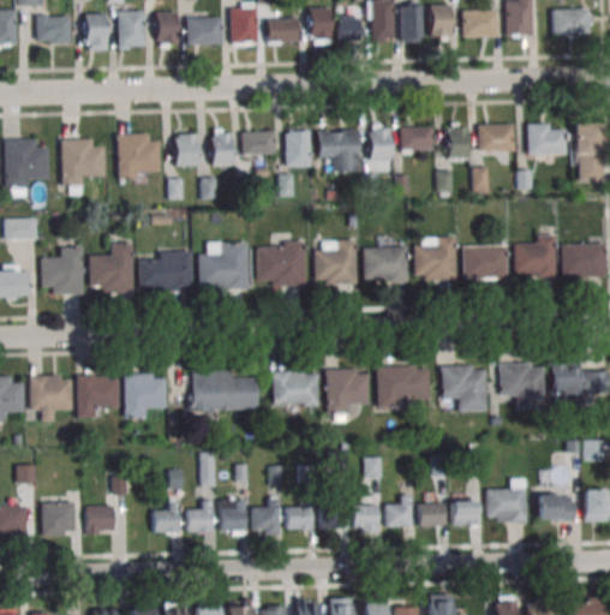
[(394,0),(371,0),(371,41),(394,41),(394,0)]
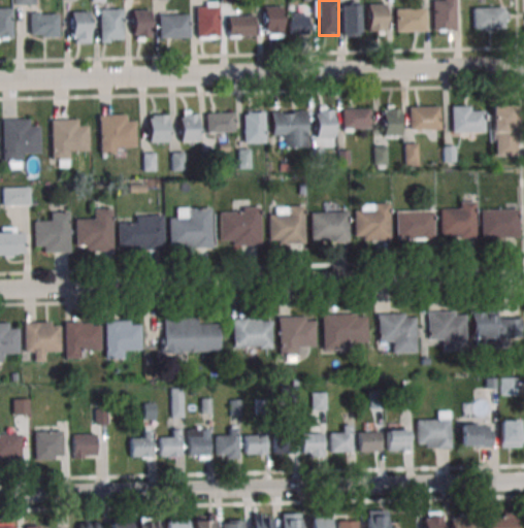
[(362,36),(362,0),(346,0),(346,36),(362,36)]
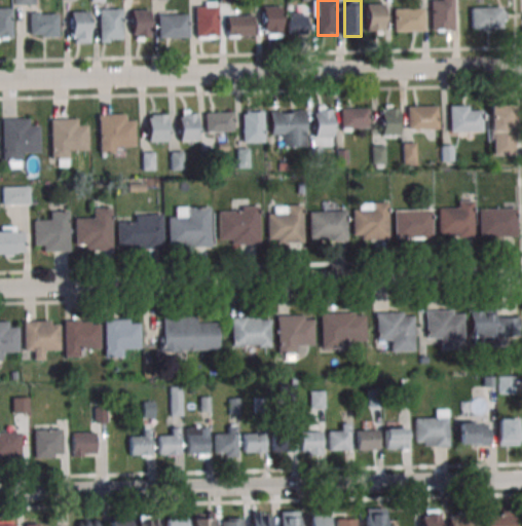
[(455,30),(455,0),(434,0),(434,30),(455,30)]
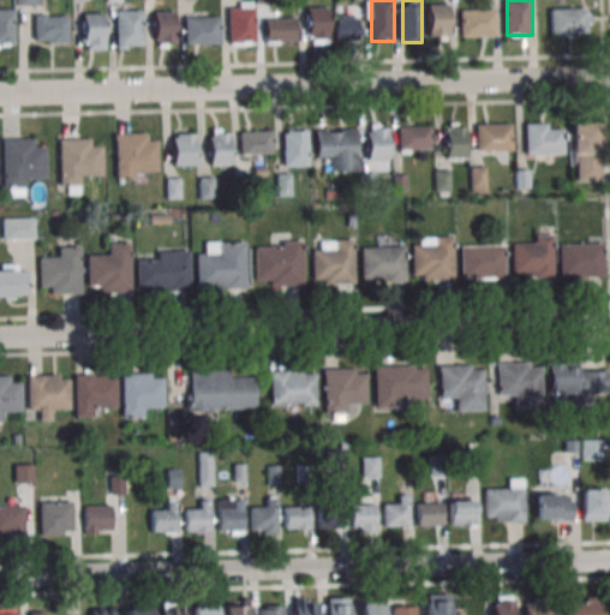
[(232,1),(232,45),(257,45),(257,1),(232,1)]
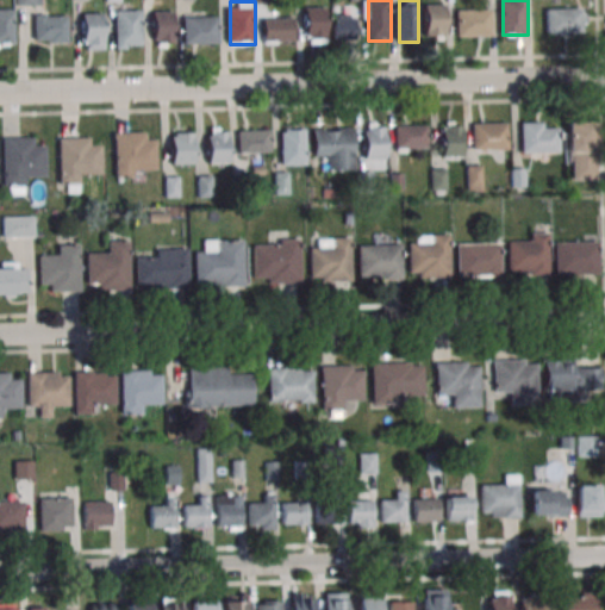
[(448,2),(428,2),(428,37),(448,37),(448,2)]
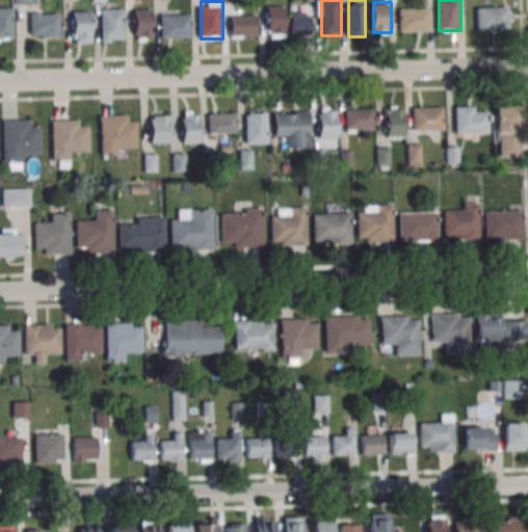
[(287,35),(287,5),(268,5),(268,35),(287,35)]
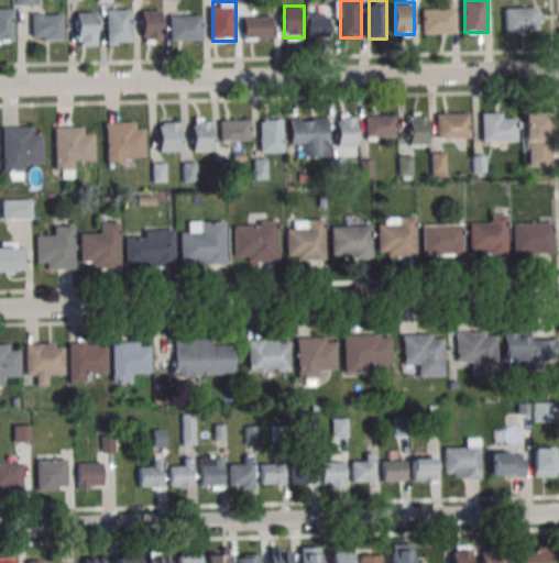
[(0,42),(17,42),(17,7),(0,7),(0,42)]
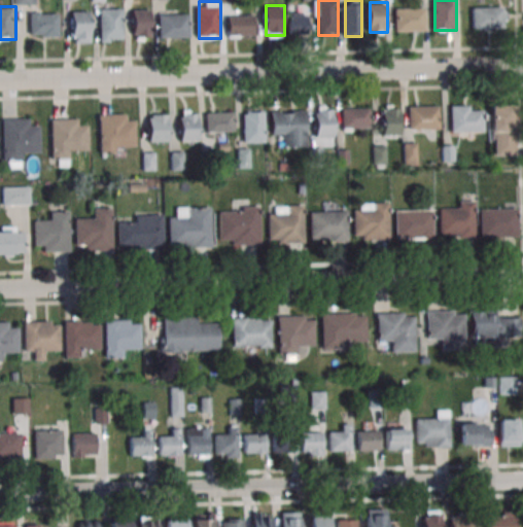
[(509,28),(509,6),(475,6),(475,28),(509,28)]
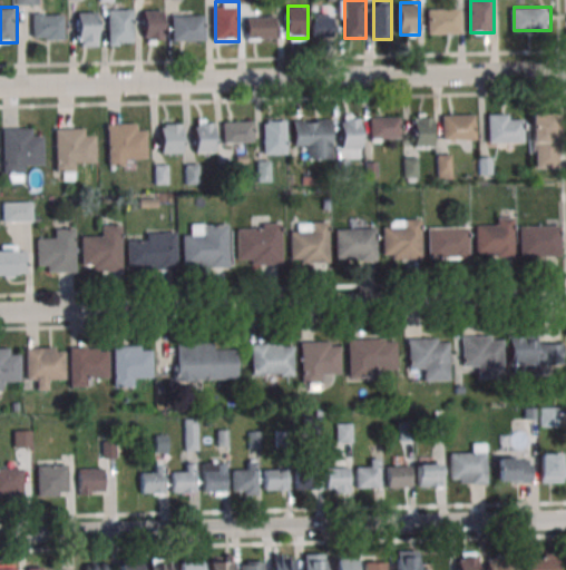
[(136,45),(136,8),(110,8),(110,45),(136,45)]
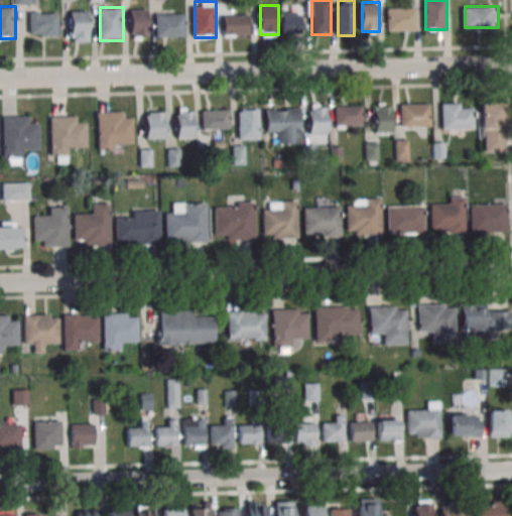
[(417,7),(388,7),(388,29),(417,29),(417,7)]
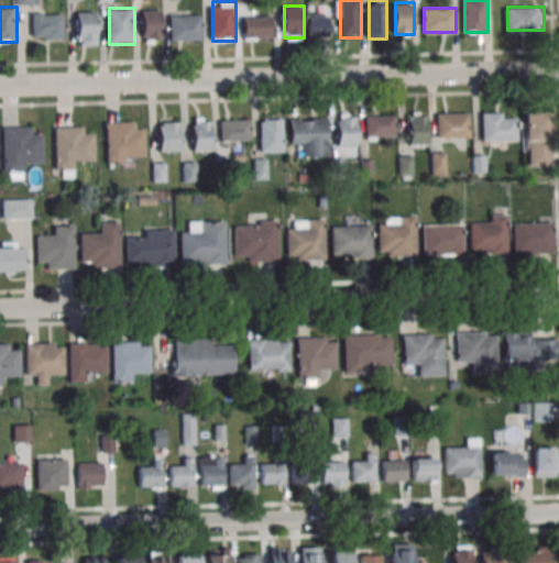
[(143,10),(143,42),(163,42),(163,10),(143,10)]
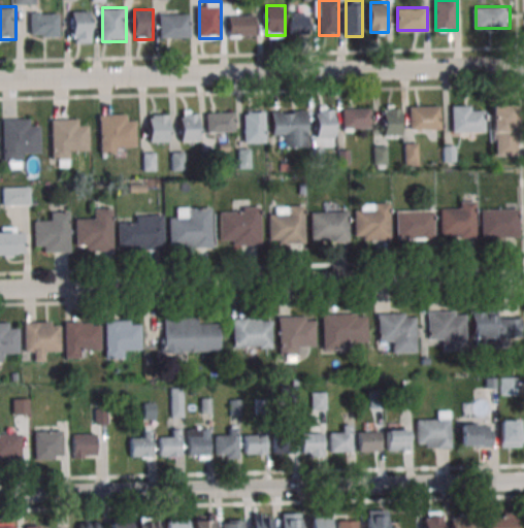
[(92,42),(92,10),(73,10),(73,42),(92,42)]
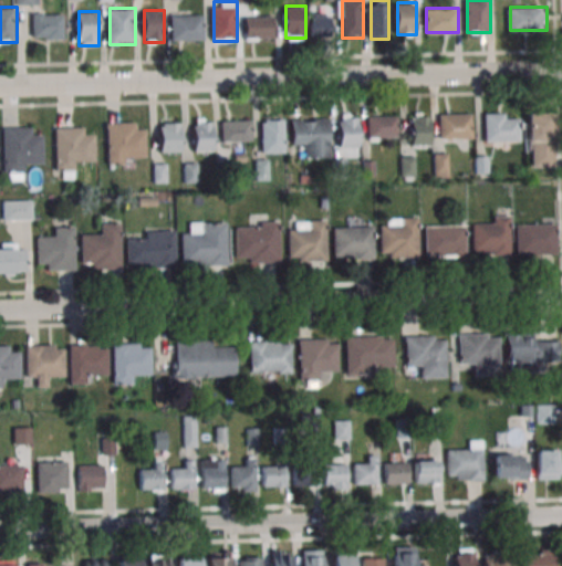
[(313,38),(332,38),(332,12),(313,12),(313,38)]
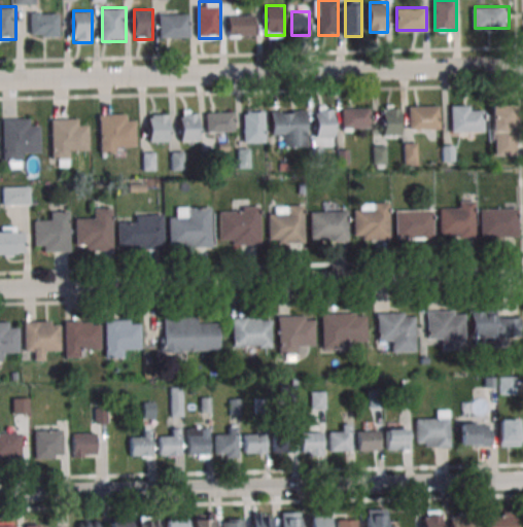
[(60,12),(32,12),(32,36),(60,36),(60,12)]
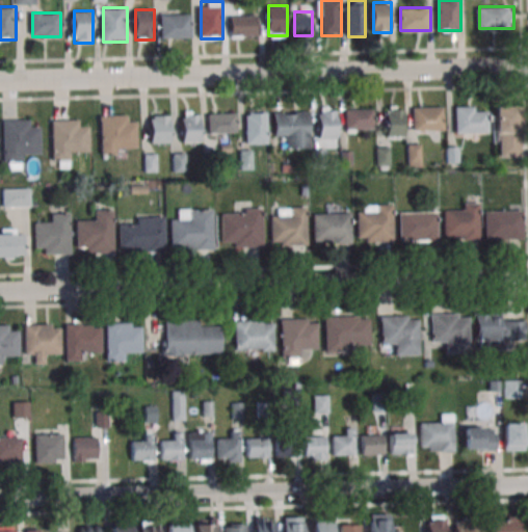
[(193,14),(163,14),(163,37),(193,37),(193,14)]
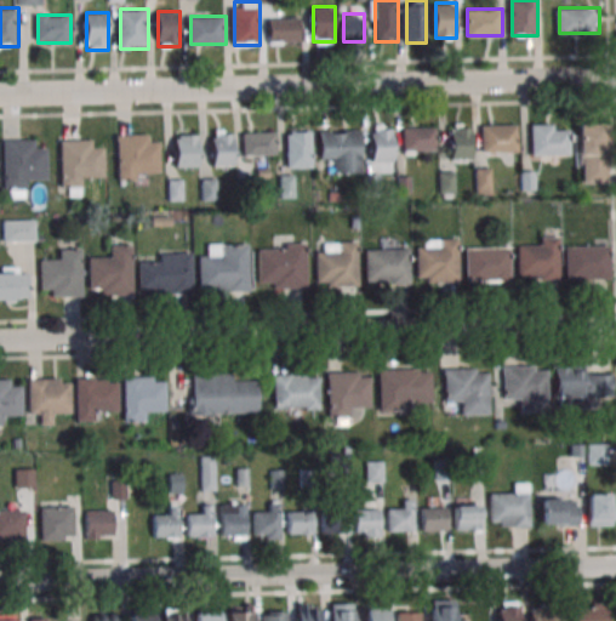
[(302,43),(302,17),(271,17),(271,43),(302,43)]
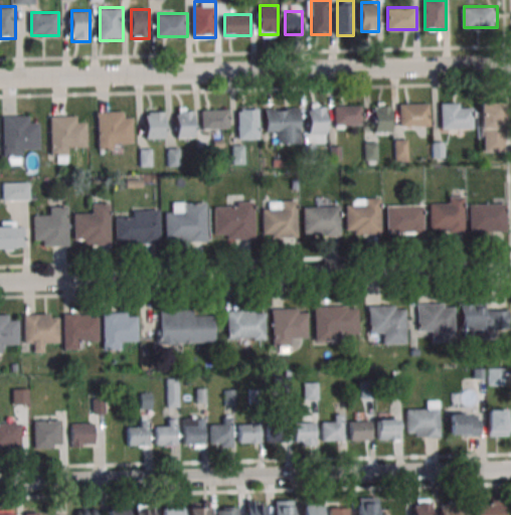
[(483,100),(483,152),(505,152),(505,100),(483,100)]
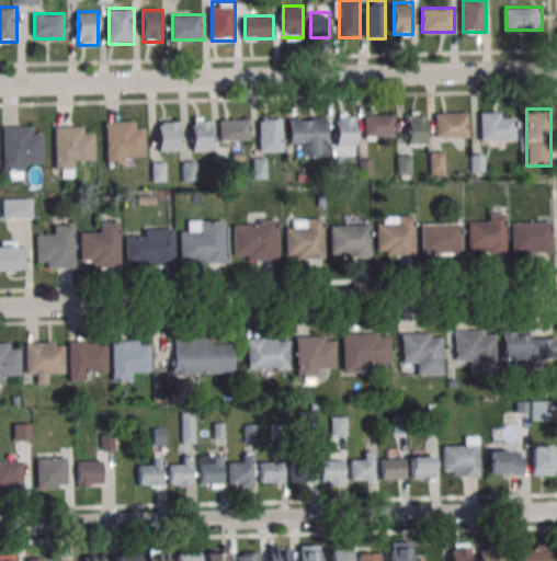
[(428,144),(428,112),(409,112),(409,144),(428,144)]
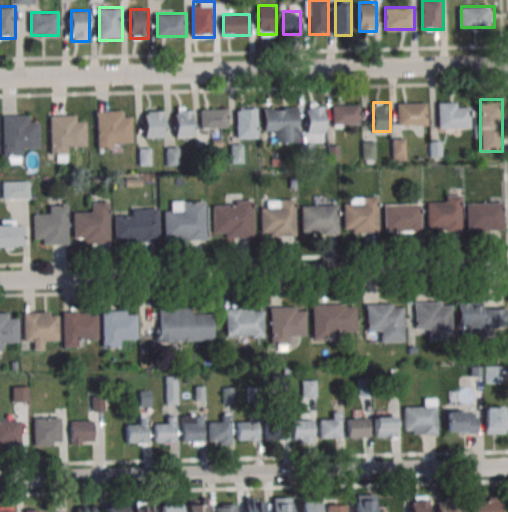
[(428,125),(428,102),(398,102),(398,125),(428,125)]
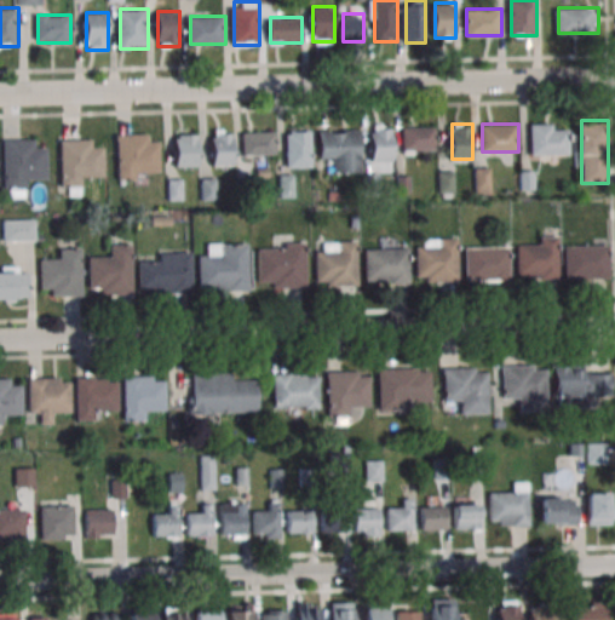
[(437,126),(403,126),(403,151),(437,151),(437,126)]
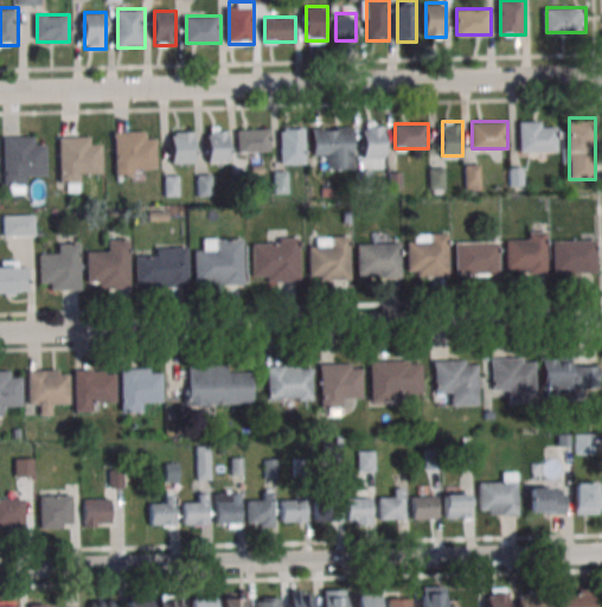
[(522,155),(559,154),(559,131),(544,131),(544,123),(522,123),(522,155)]
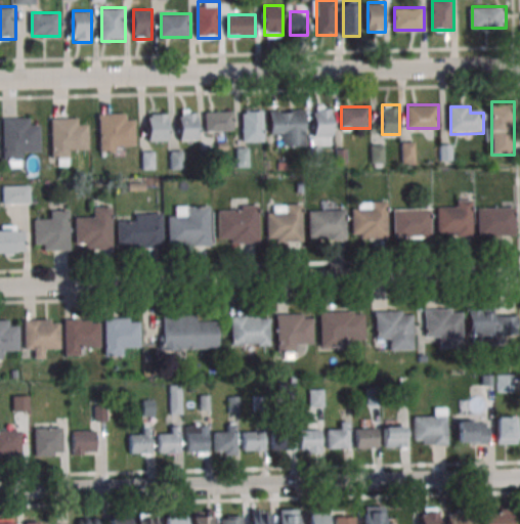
[(316,139),(335,138),(333,107),(314,108),(316,139)]
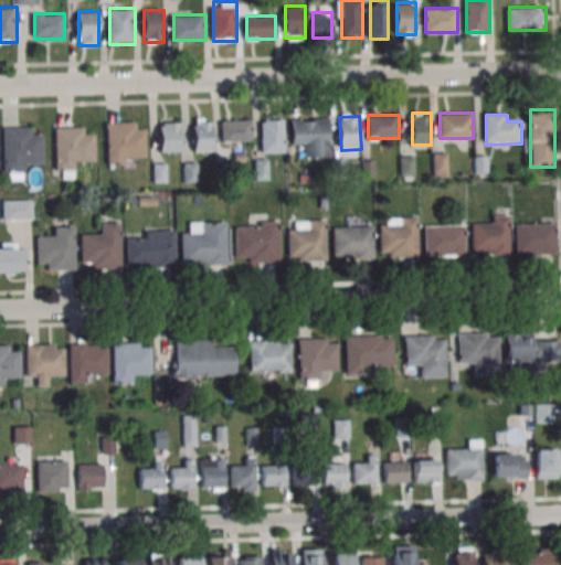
[(194,150),(214,150),(214,118),(194,118),(194,150)]
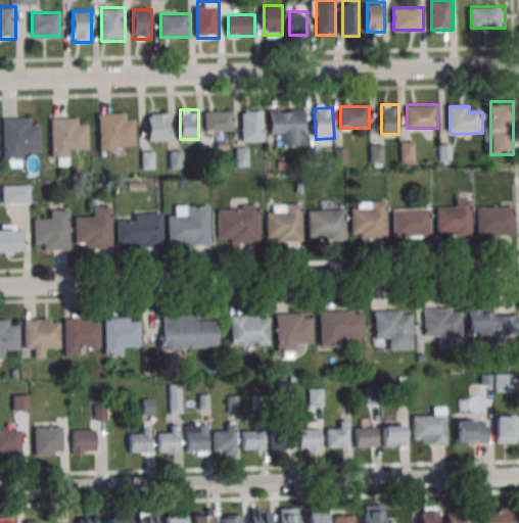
[(264,109),(243,109),(243,141),(264,141),(264,109)]
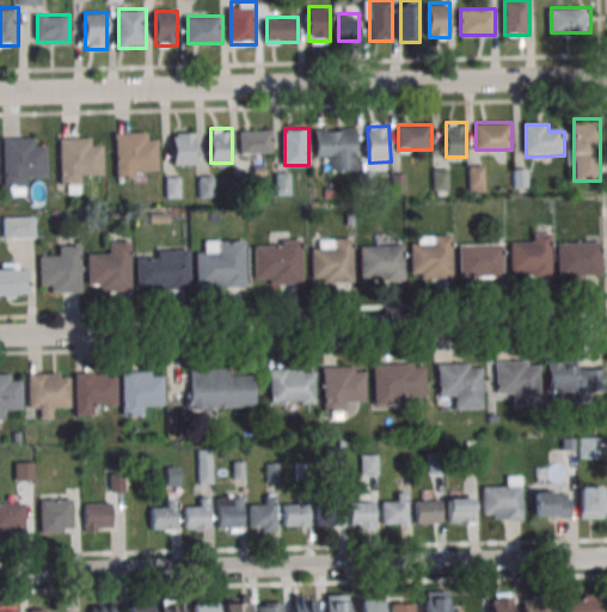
[(331,170),(357,170),(357,128),(317,128),(317,157),(331,157),(331,170)]
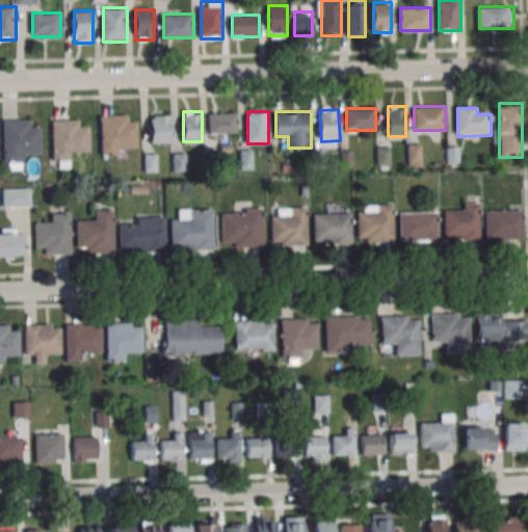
[(172,142),(172,113),(152,114),(152,143),(172,142)]
